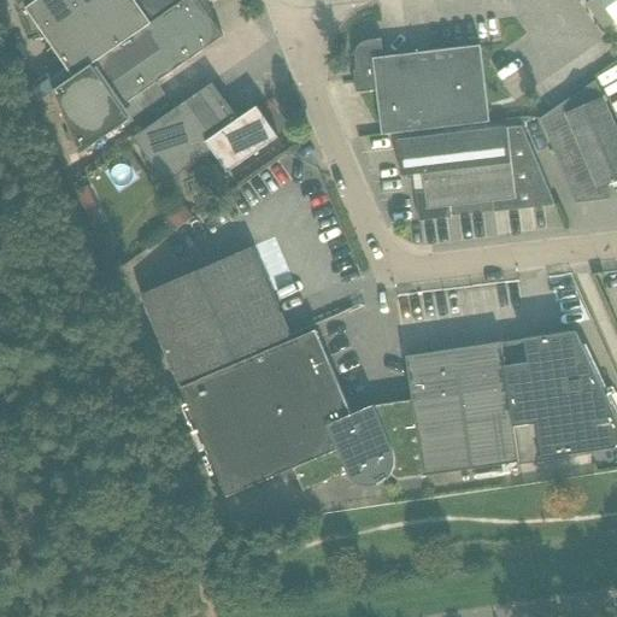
[(41,30),(74,77),(148,24),(131,0),(15,0),(30,35),(41,30)]
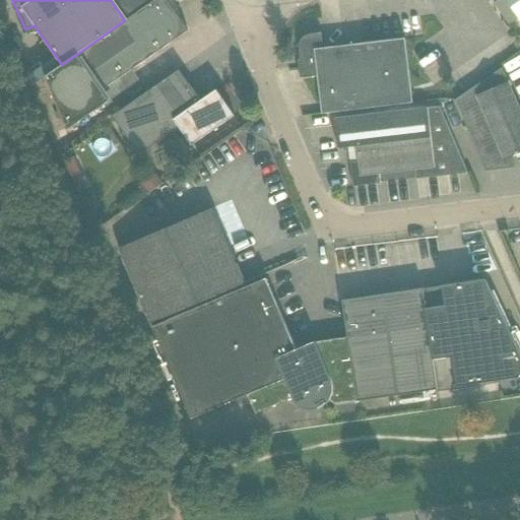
[(154,0),(125,20),(62,65),(46,76),(67,130),(122,92),(114,82),(188,30),(173,9),(177,6),(175,1),(174,0),(154,0)]
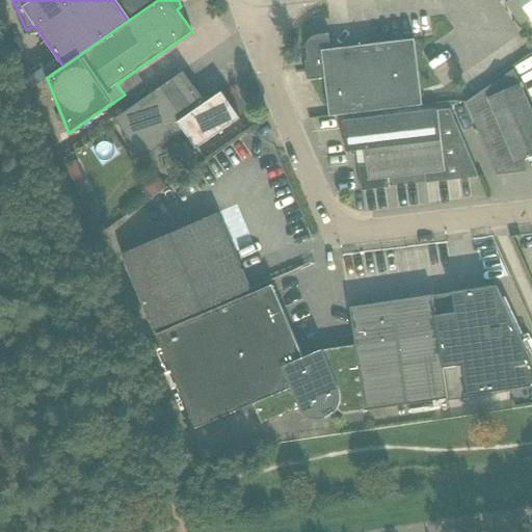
[(113,0),(128,21),(158,0),(113,0)]
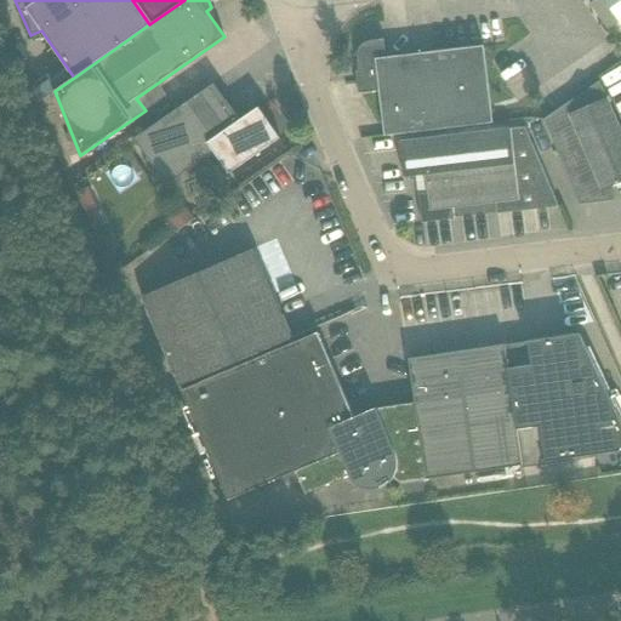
[(620,0),(594,0),(590,4),(608,29),(620,20),(620,0)]
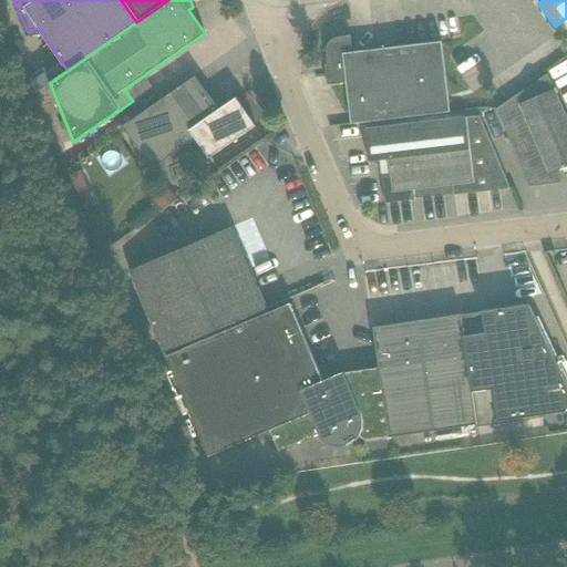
[(326,74),(327,85),(347,83),(351,124),(450,112),(442,42),(353,52),(351,35),(338,38),(329,42),(326,52),(328,73),(326,74)]
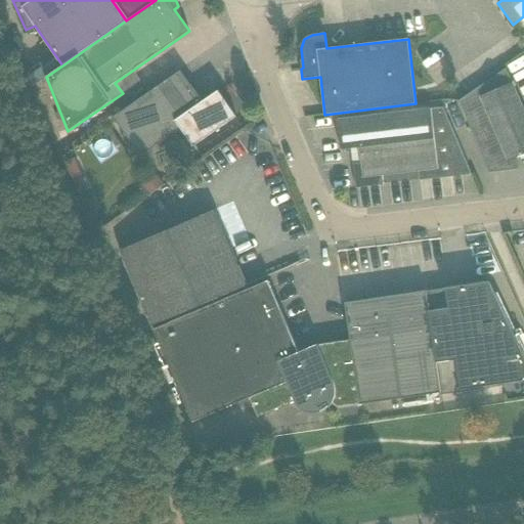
[(459,101),(481,153),(489,173),(518,169),(517,158),(523,154),(523,110),(507,69),(459,101)]
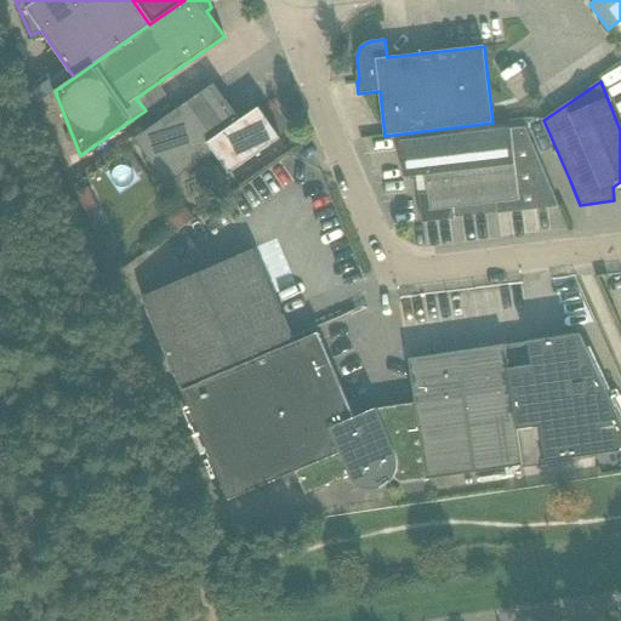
[(135,138),(167,186),(215,152),(229,174),(280,138),(258,107),(239,120),(214,84),(135,138)]
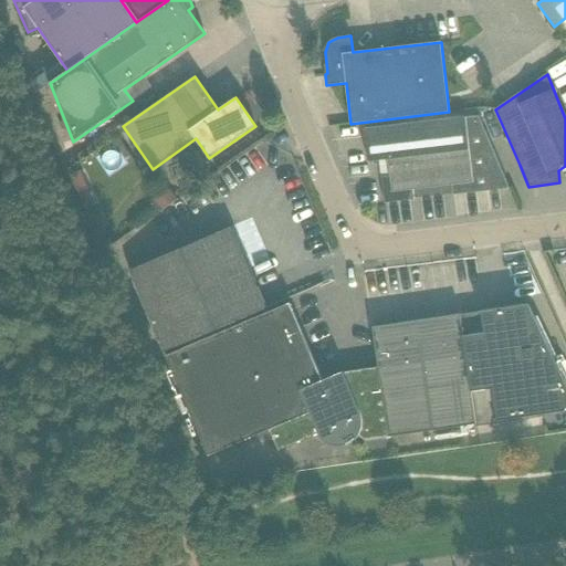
[(381,177),(384,203),(415,200),(413,189),(451,185),(453,196),(510,188),(501,168),(479,115),(386,127),(364,129),(368,161),(388,159),(390,176),(381,177)]
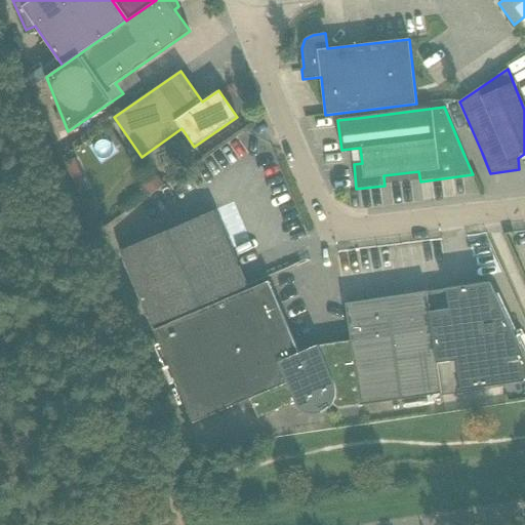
[(74,160),(64,165),(69,176),(74,174),(77,168),(74,160)]
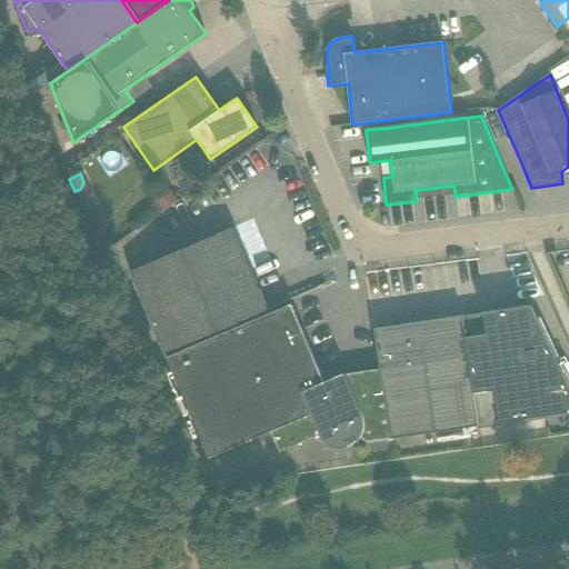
[(130,272),(165,353),(268,310),(233,228),(130,272)]
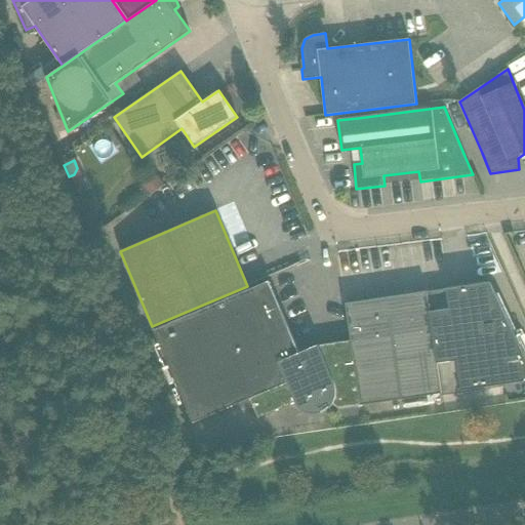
[(269,281),(153,330),(193,422),(249,399),(257,417),(295,402),(296,403),(296,404),(297,406),(298,407),(299,408),(301,409),(303,410),(304,411),(306,411),(307,412),(309,413),(310,413),(312,413),(313,413),(315,413),(316,413),(318,413),(319,413),(321,412),(322,412),(324,411),(325,410),(327,410),(328,409),(329,408),(330,406),(331,405),(332,404),(333,403),(339,408),(360,405),(359,395),(359,394),(359,393),(359,392),(359,391),(359,390),(359,389),(359,388),(359,387),(359,386),(359,385),(359,384),(359,382),(359,381),(359,380),(359,379),(359,378),(359,377),(358,376),(358,375),(358,374),(358,373),(357,372),(357,371),(357,370),(356,369),(356,368),(355,367),(355,366),(353,354),(340,356),(339,348),(326,350),(327,358),(323,358),(318,345),(299,353),(269,281)]
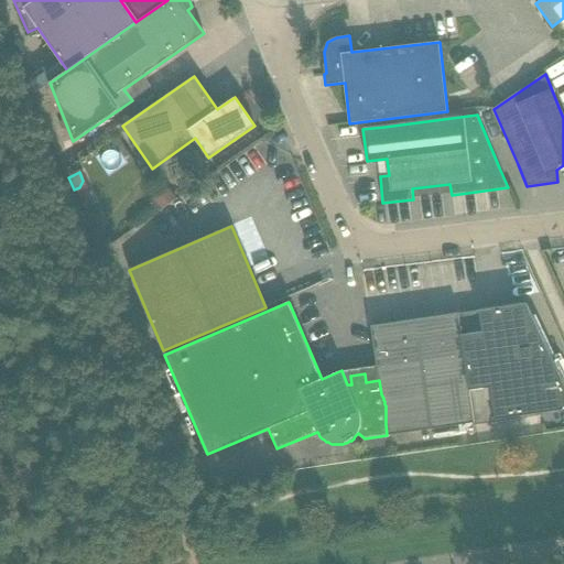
[(563,408),(563,384),(525,303),(458,313),(474,422),(563,410),(563,408)]
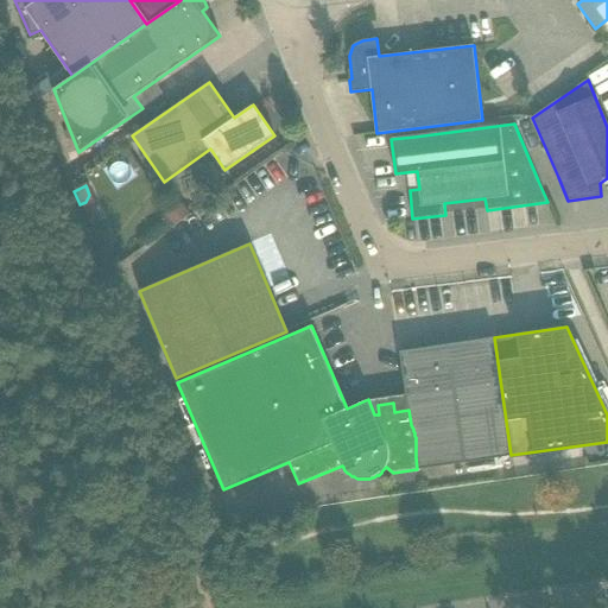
[(511,455),(494,337),(400,352),(409,410),(411,424),(411,425),(412,426),(412,428),(413,429),(413,430),(413,431),(415,432),(415,434),(415,435),(415,436),(416,437),(416,438),(416,439),(416,441),(416,442),(416,443),(416,444),(416,445),(416,447),(416,448),(416,449),(416,450),(416,451),(416,453),(416,454),(416,455),(416,456),(416,457),(417,469),(464,462),(511,455)]
